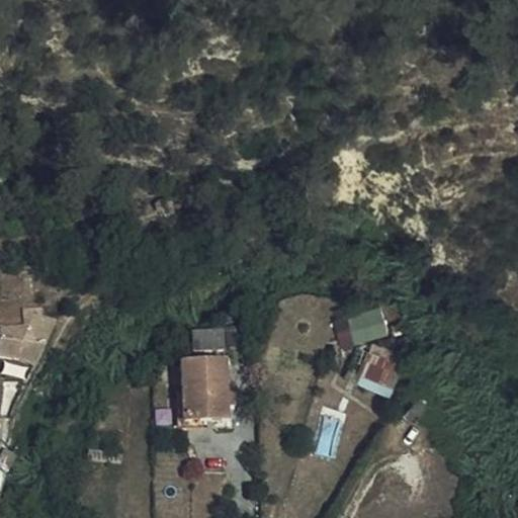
[(179,216),(193,210),(189,198),(174,203),(179,216)]
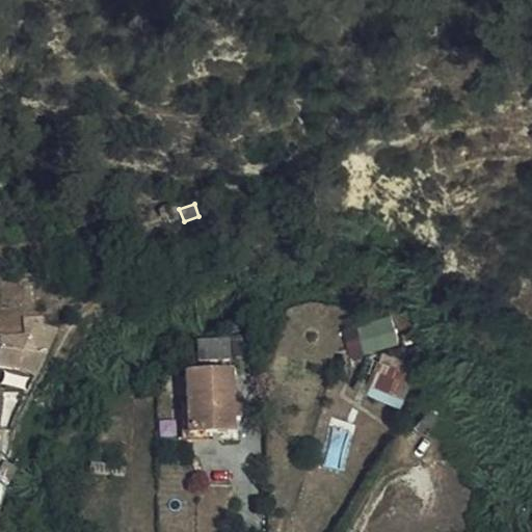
[(56,341),(59,333),(25,320),(24,335),(6,337),(5,352),(5,355),(43,368),(45,366),(56,341)]
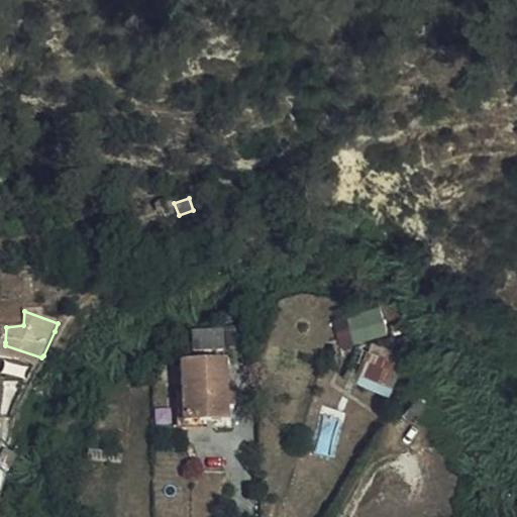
[(371,343),(401,335),(397,320),(366,328),(371,343)]
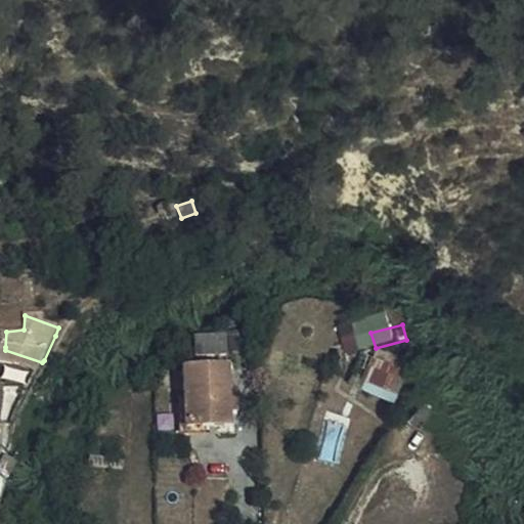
[(226,358),(225,338),(194,340),(194,359),(226,358)]
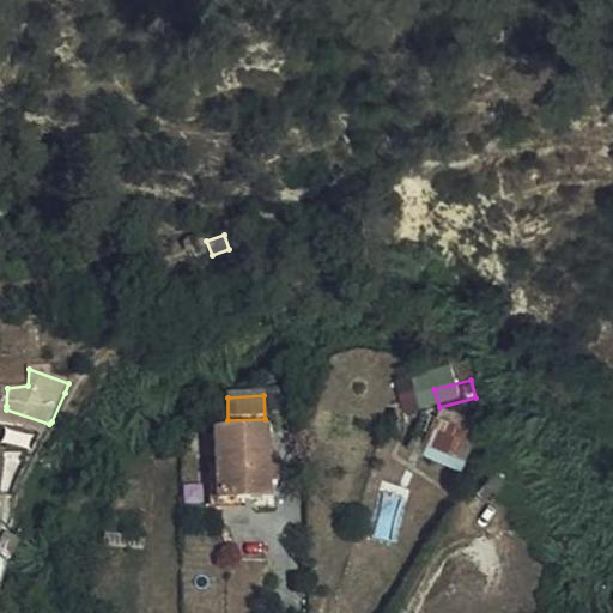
[(496,418),(484,398),(474,402),(485,424),(496,418)]
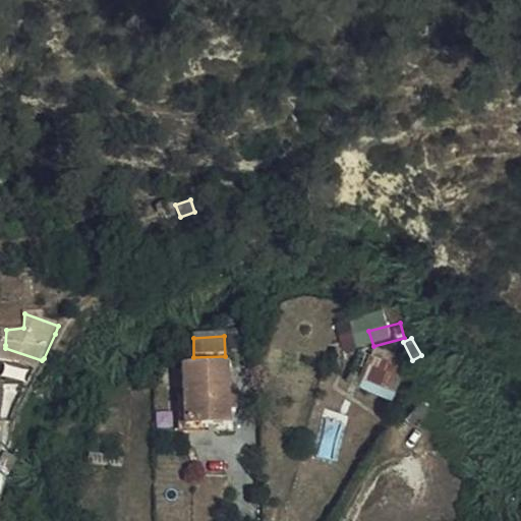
[(34,373),(42,360),(5,348),(5,351),(3,361),(34,373)]
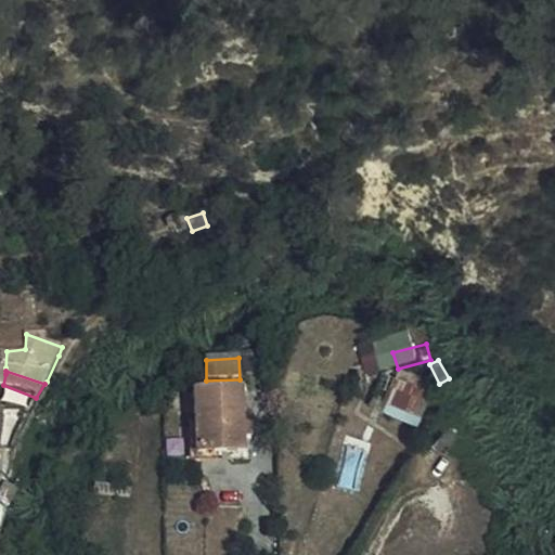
[(418,426),(431,391),(391,375),(377,410),(418,426)]
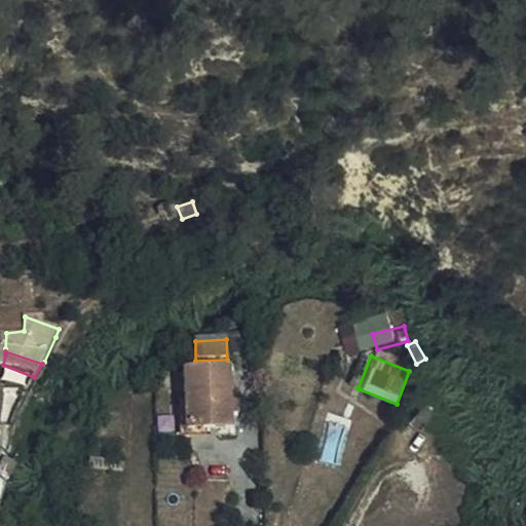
[(0,376),(29,386),(34,377),(3,365),(0,373),(0,376)]
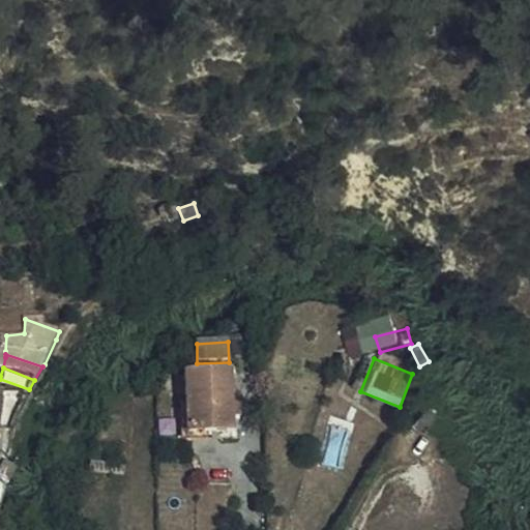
[(230,410),(228,375),(183,377),(186,436),(230,433),(230,422),(238,422),(238,409),(230,410)]
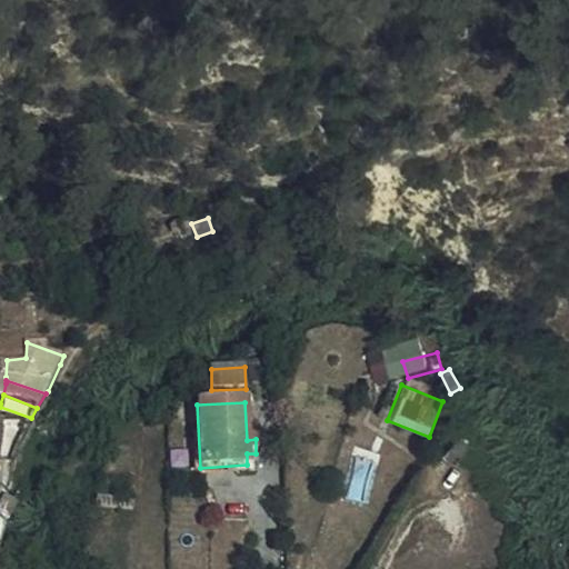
[(457,465),(475,439),(465,432),(447,457),(457,465)]
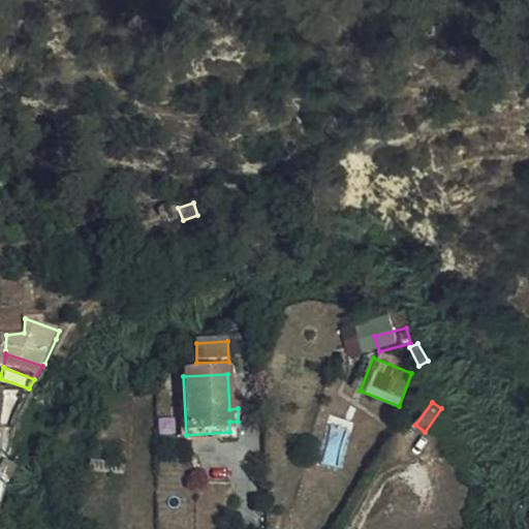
[(123,463),(95,461),(90,461),(89,472),(123,474),(123,463)]
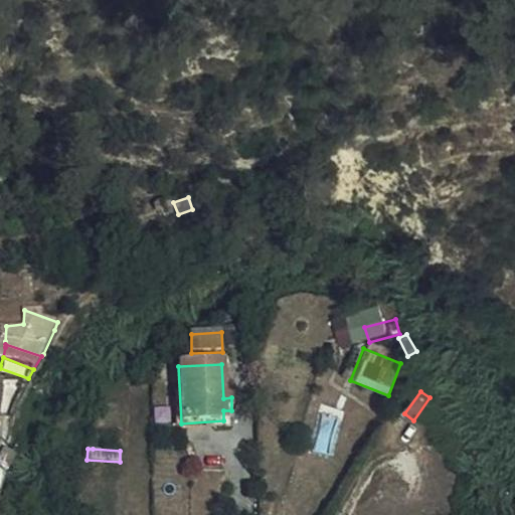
[(0,471),(2,474),(4,474),(16,457),(3,450),(0,455),(0,471)]
